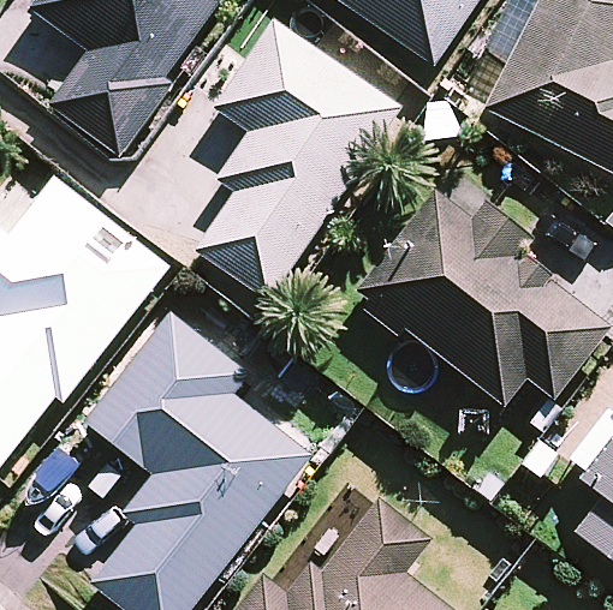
[(335,0),(438,69),(483,0),(335,0)]
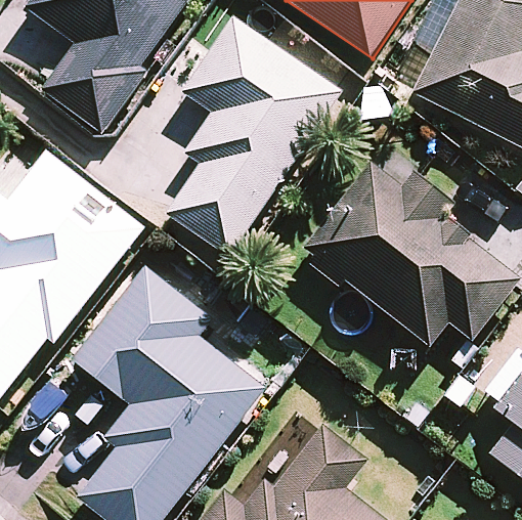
[(464,0),(417,91),(521,145),(521,0),(464,0)]
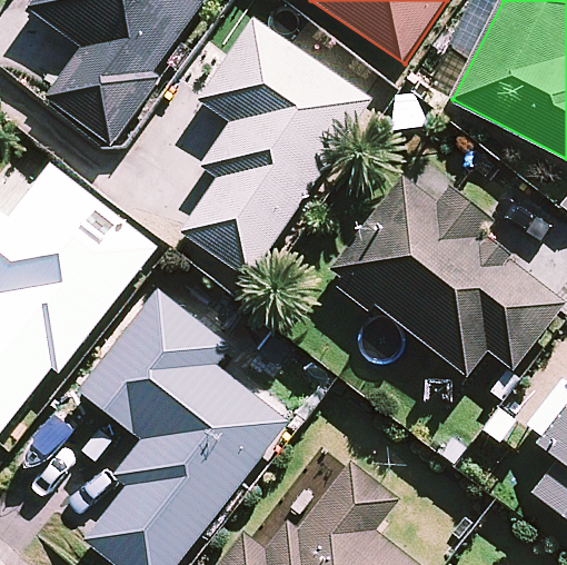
[(370,98),(256,20),(201,99),(235,122),(206,164),(222,176),(185,231),(249,275),(370,98)]
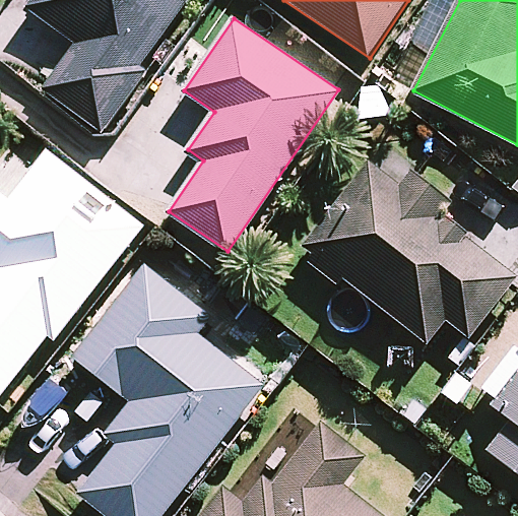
[(144,224),(49,150),(11,199),(0,191),(0,264),(4,267),(0,272),(0,395),(51,331),(57,336),(144,224)]
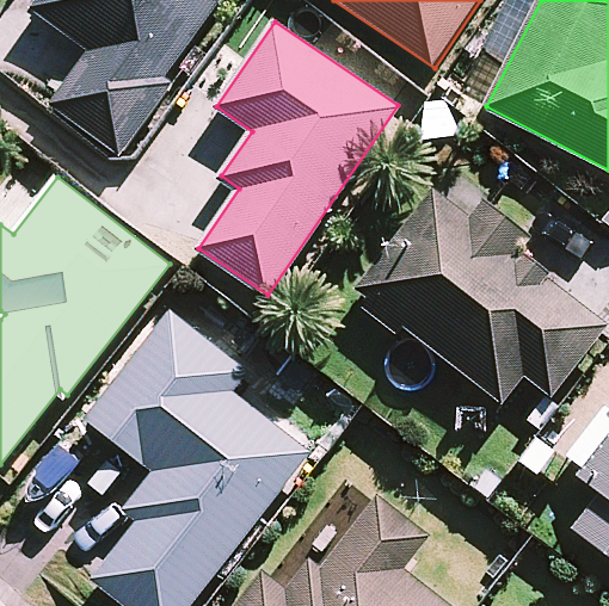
[(533,245),(446,178),(358,290),(503,401),(526,372),(553,395),(608,323),(523,258),(533,245)]
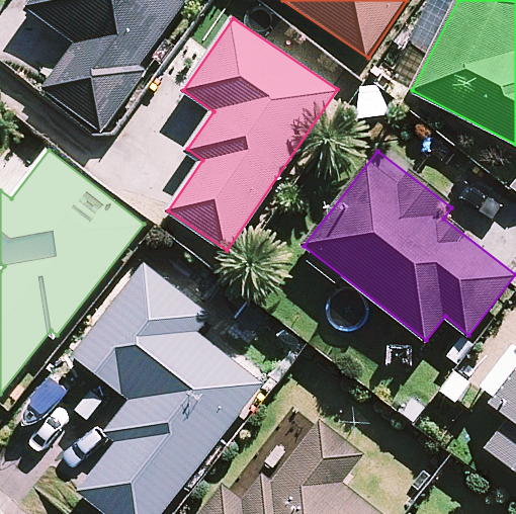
[(209,315),(148,265),(75,353),(133,401),(106,433),(118,443),(80,491),(108,513),(159,513),(265,384),(197,329),(209,315)]
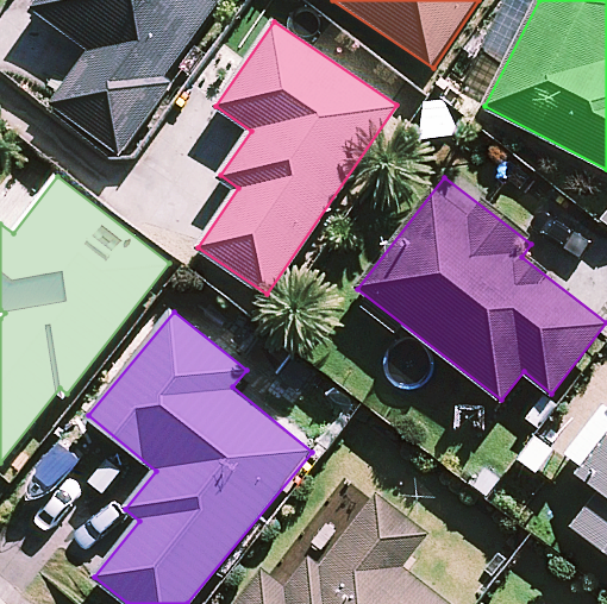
[(606,438),(579,473),(601,490),(574,524),(606,551),(606,438)]
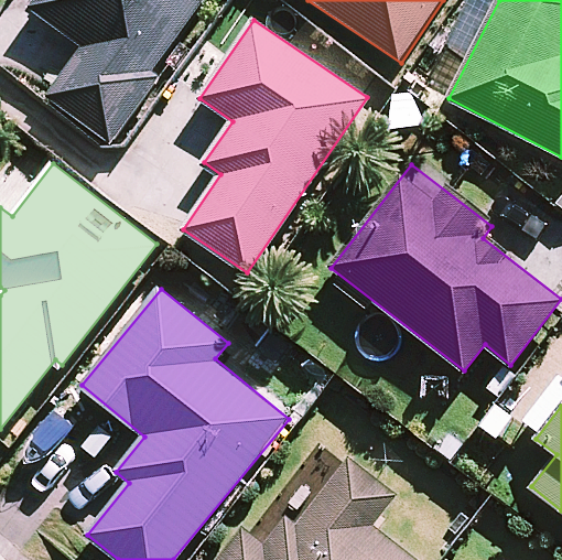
[(397,494),(349,455),(302,515),(276,494),(222,559),(417,559),(373,524),(397,494)]
